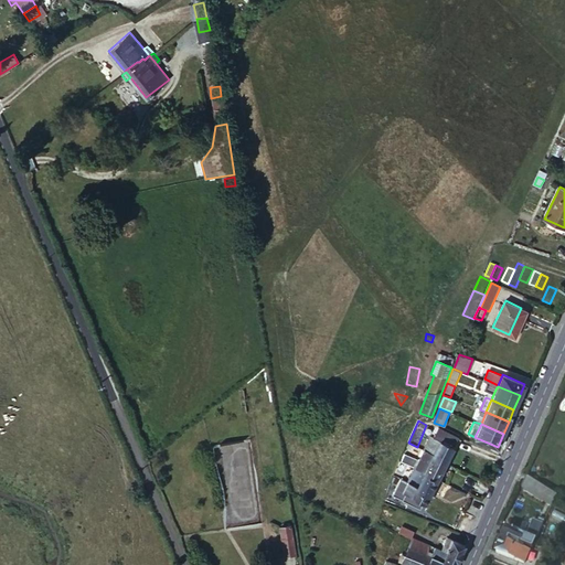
[(434,437),(451,446),(457,437),(439,428),(434,437)]
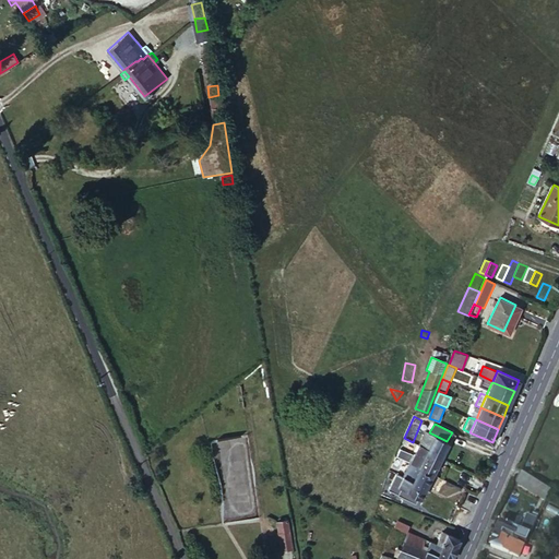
[(420,445),(441,456),(449,442),(447,441),(429,432),(427,431),(420,445)]
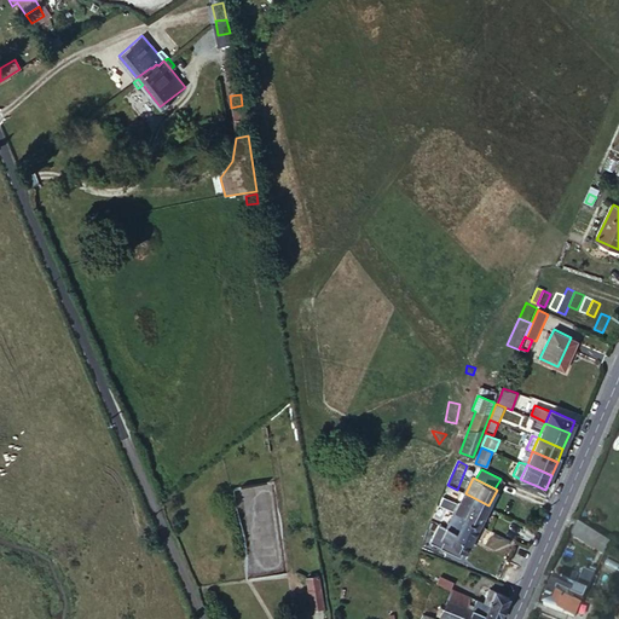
[(480,524),(489,505),(466,493),(461,503),(456,513),(480,524)]
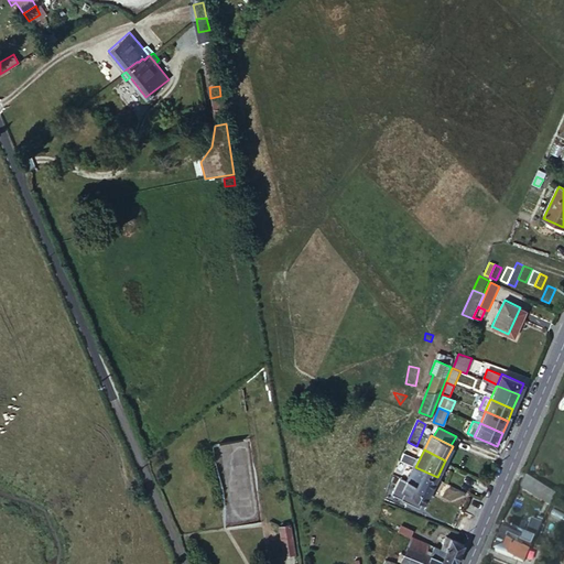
[(405,452),(401,461),(415,467),(420,458),(405,452)]
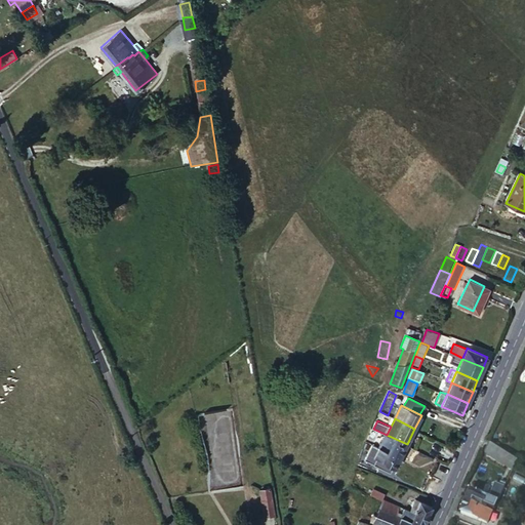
[(400,458),(407,444),(387,435),(380,448),(388,452),(388,454),(399,460),(400,458)]
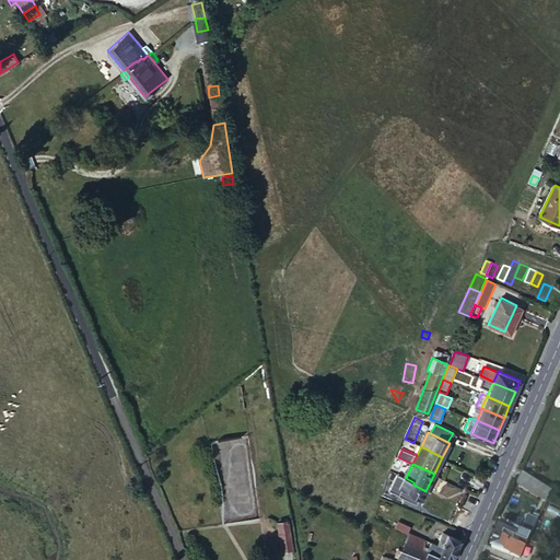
[(413,482),(406,478),(405,480),(397,476),(391,491),(404,498),(418,504),(421,498),(422,498),(426,491),(413,485),(413,482)]
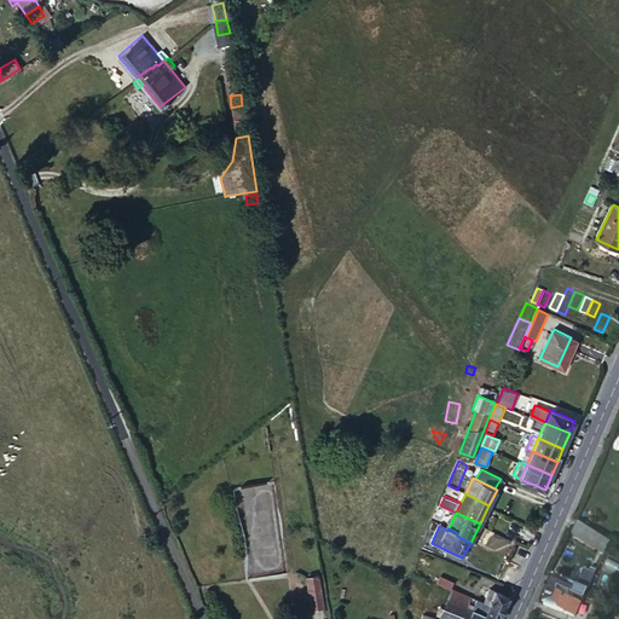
[(612,544),(582,526),(577,537),(606,556),(612,544)]
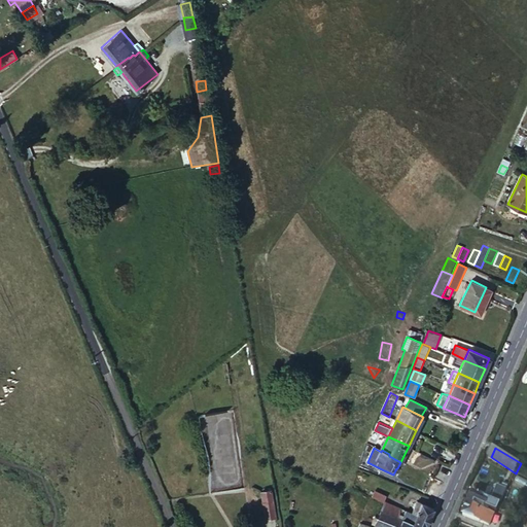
[(421,453),(420,455),(432,461),(434,458),(421,453)]
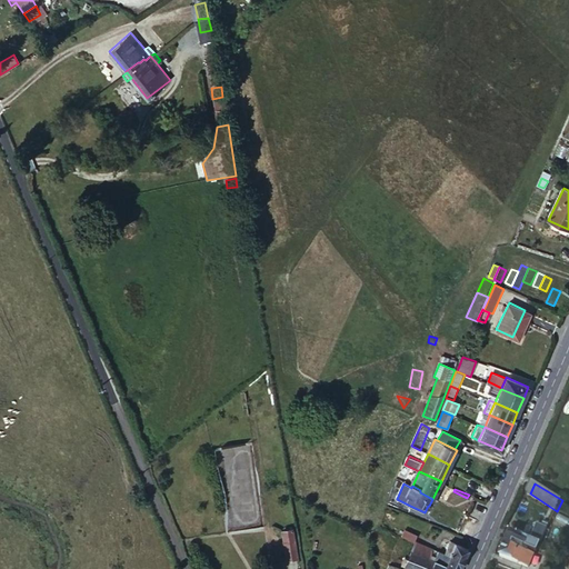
[(540,526),(532,541),(529,549),(537,552),(548,529),(540,526)]
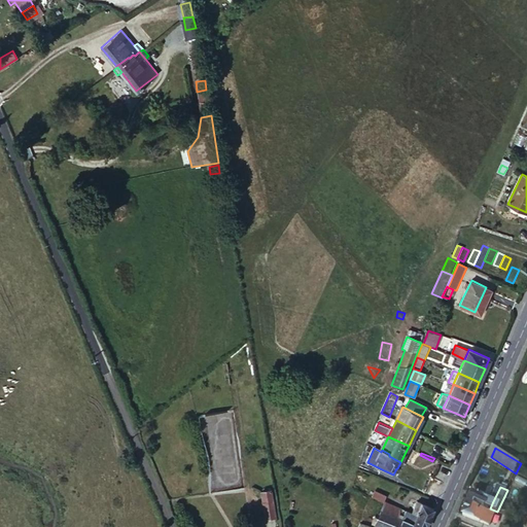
[(276,516),(272,489),(261,491),(267,518),(276,516)]
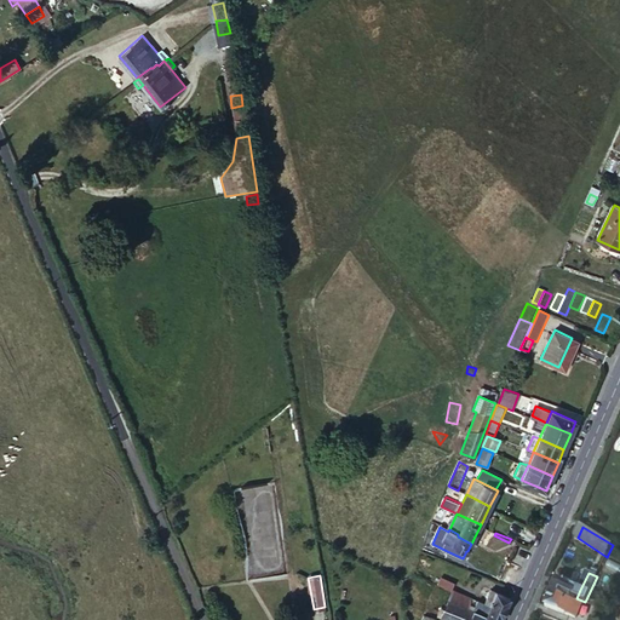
[(452,591),(453,590),(454,584),(440,578),(437,585),(452,591)]
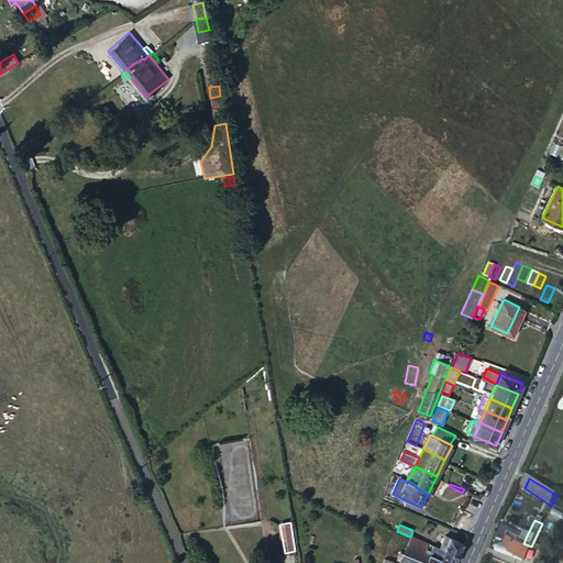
[(504,527),(498,538),(512,544),(514,540),(523,543),(527,536),(504,527)]
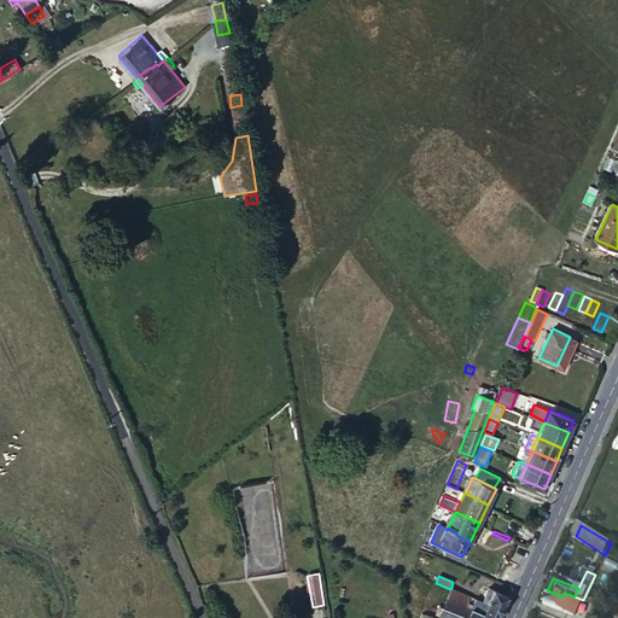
[(450,589),(447,598),(459,602),(466,606),(471,596),(452,588),(450,589)]
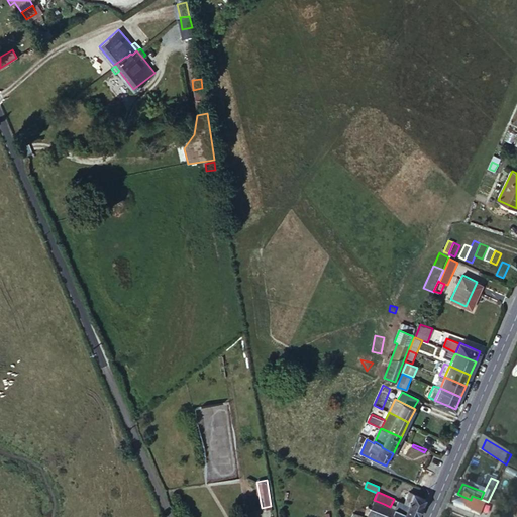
[(409,504),(409,503),(412,497),(407,494),(404,502),(409,504)]
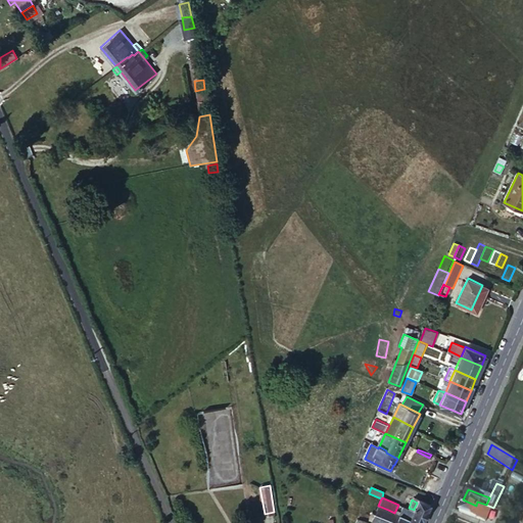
[(414,509),(424,514),(429,504),(419,500),(417,503),(414,509)]
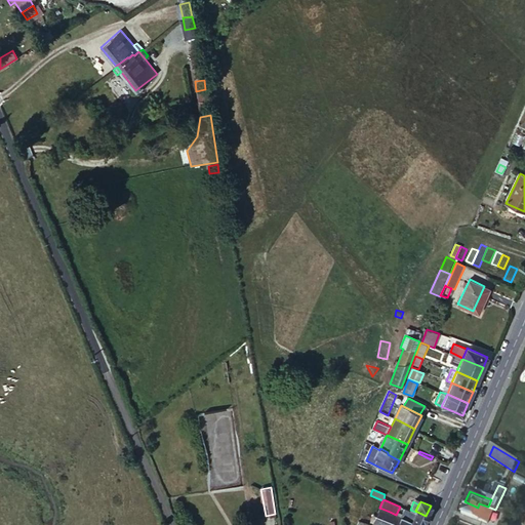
[(478,508),(465,501),(460,513),(482,521),(486,511),(478,508)]
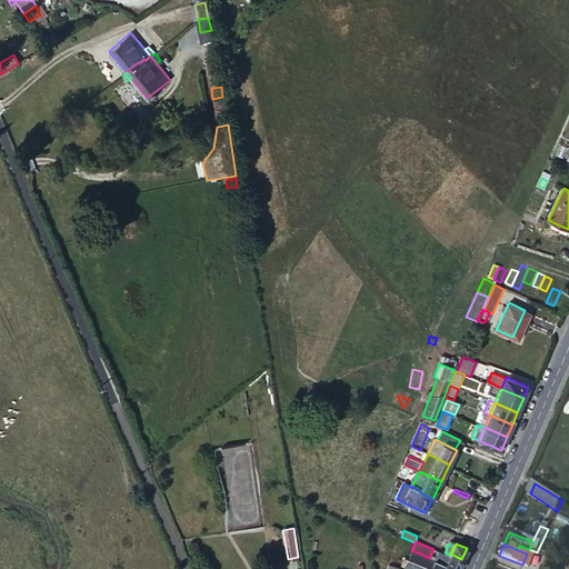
[(401,565),(405,566),(409,556),(411,550),(408,548),(401,565)]
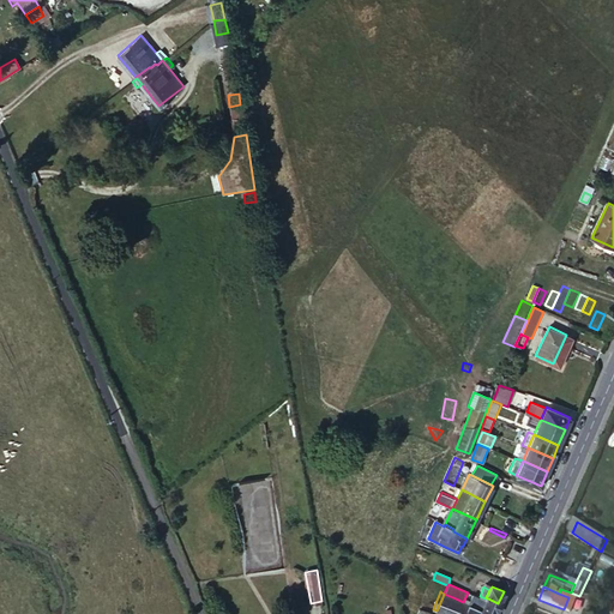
[(479,597),(468,593),(463,602),(469,605),(475,607),(479,597)]
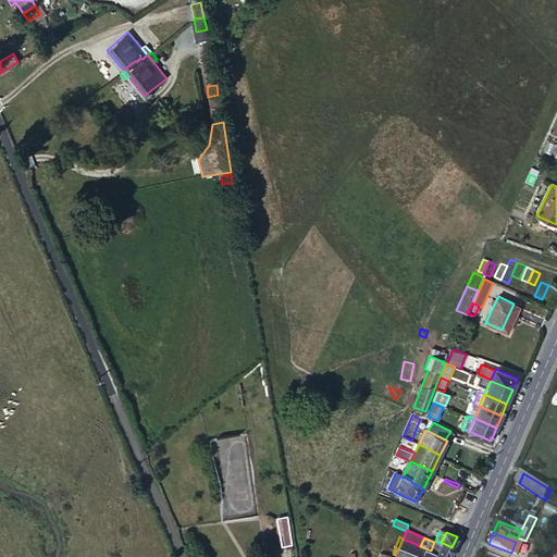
[(403,539),(400,544),(410,548),(413,543),(403,539)]
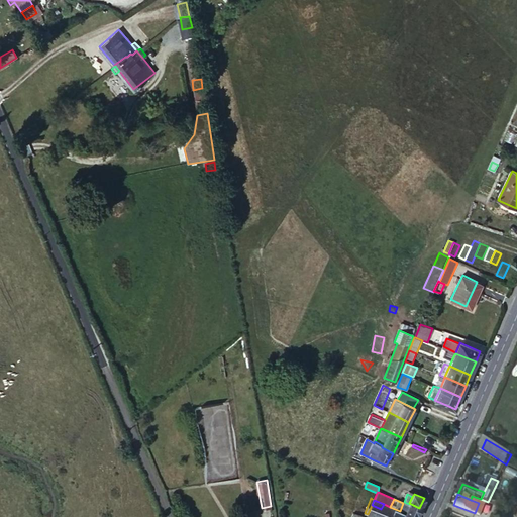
[(405,513),(414,516),(415,516),(419,508),(409,503),(409,504),(405,513)]
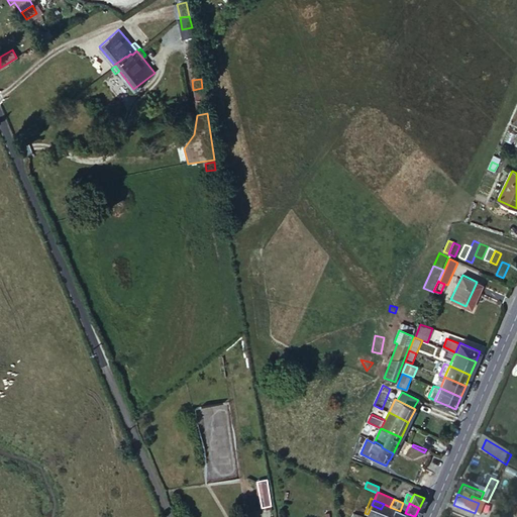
[(479,503),(475,513),(480,515),(484,506),(479,503)]
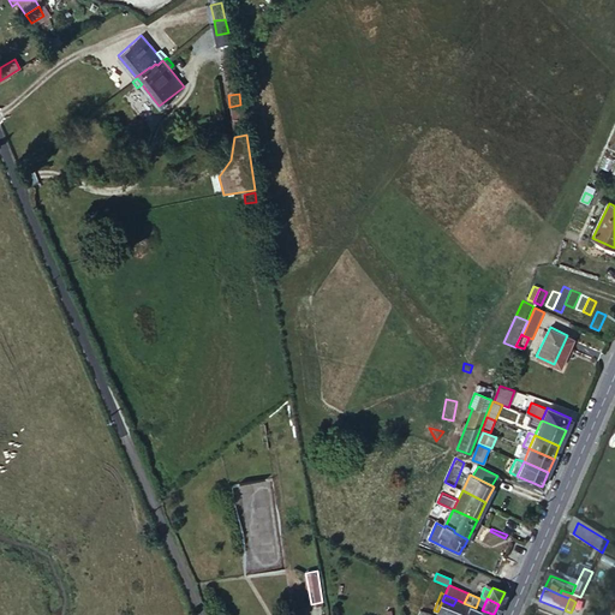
[(467,611),(470,605),(464,603),(457,599),(453,605),(467,611)]
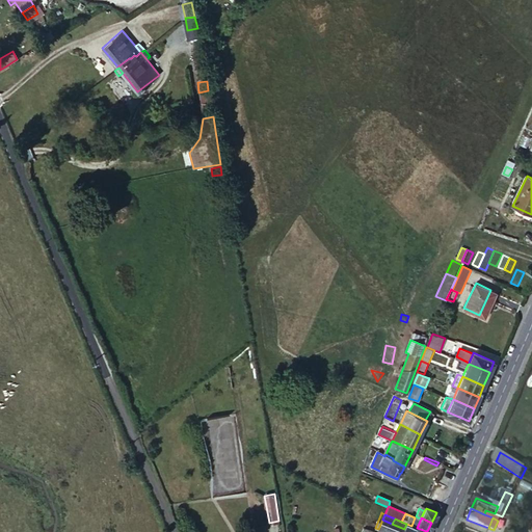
[(426,531),(417,528),(413,526),(411,526),(406,524),(404,529),(392,524),(382,520),(378,529),(386,531),(426,531)]
